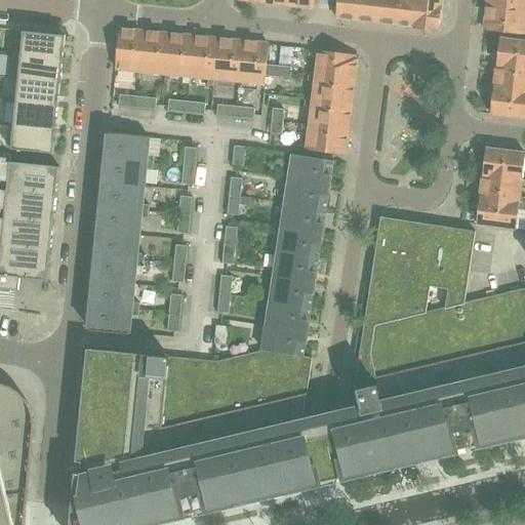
[(358,0),(338,0),(337,12),(335,12),(335,15),(336,16),(336,17),(357,21),(358,0)]
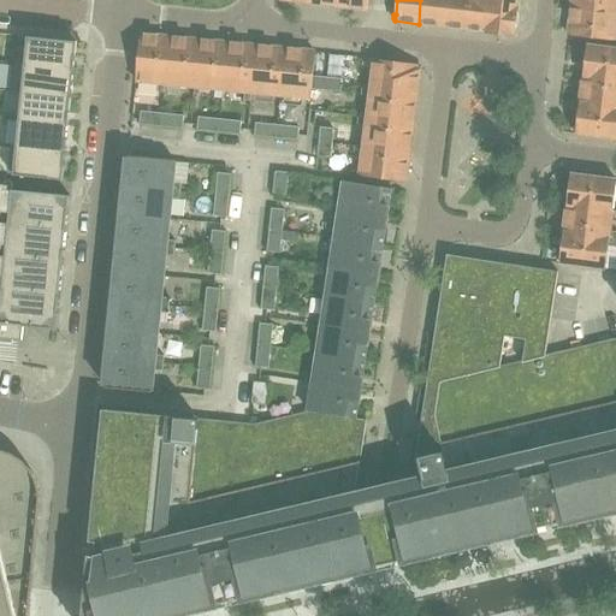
[(420,0),(419,24),(434,25),(442,27),(444,0),(420,0)]
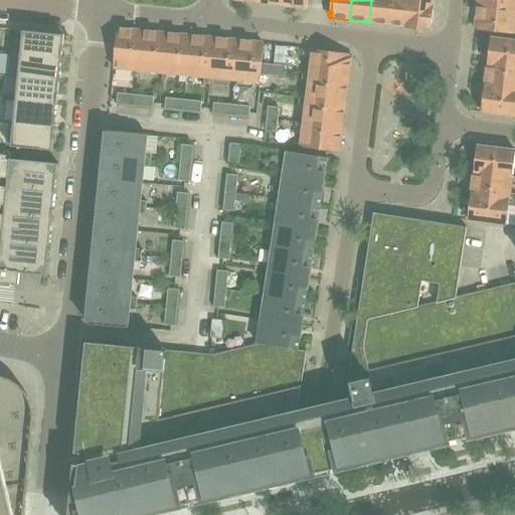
[(389,24),(391,0),(371,0),(369,22),(389,24)]
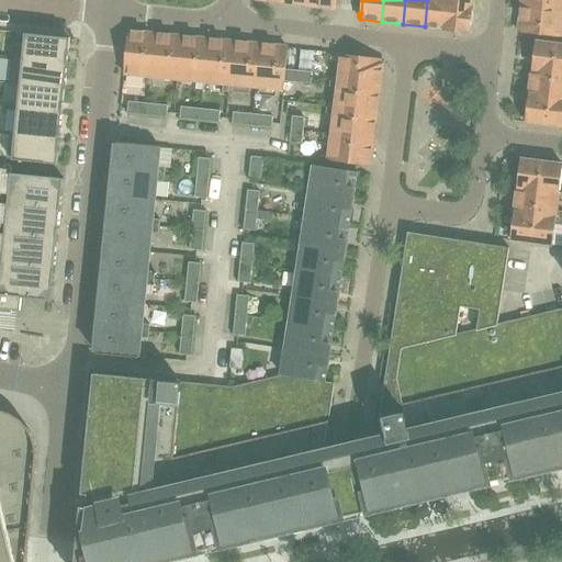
[(427,0),(425,26),(438,29),(444,29),(444,30),(445,31),(448,31),(450,4),(447,4),(447,0),(427,0)]
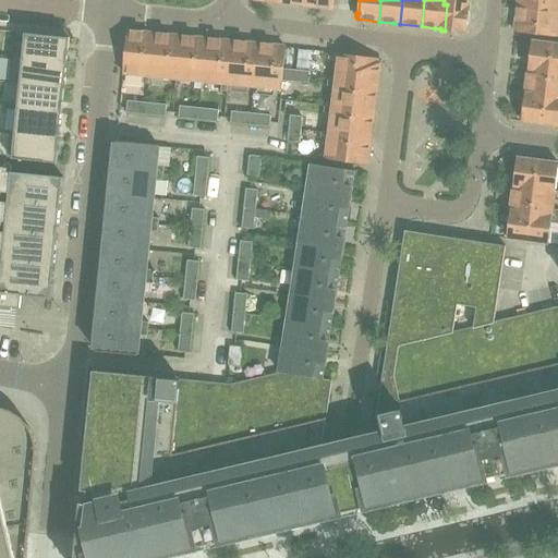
[(444,0),(444,4),(447,4),(445,31),(463,33),(465,33),(466,33),(466,29),(470,23),(470,16),(469,11),(469,7),(468,7),(468,0),(444,0)]
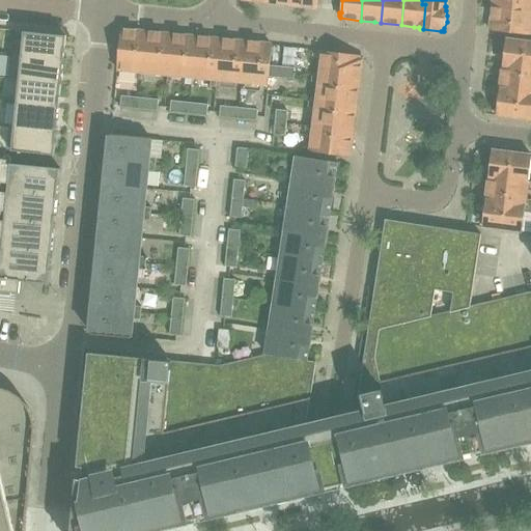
[(530,0),(493,0),(494,4),(530,8),(530,0)]
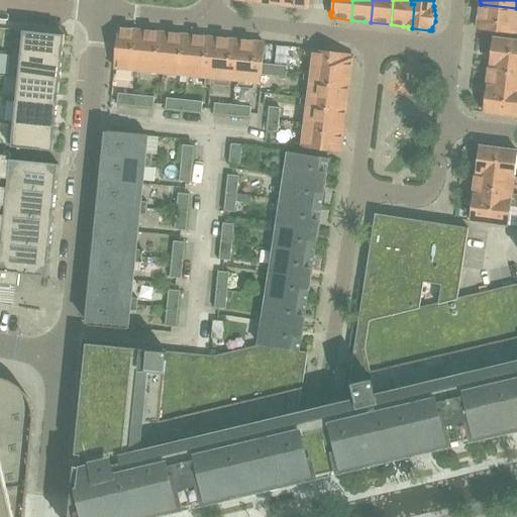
[(516,8),(481,4),(478,30),(516,34),(516,32),(516,8)]
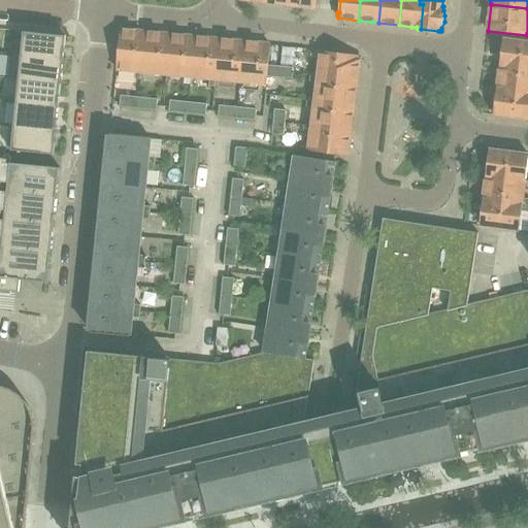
[(121,29),(119,45),(117,69),(136,71),(135,78),(141,79),(141,71),(142,72),(146,32),(121,29)]
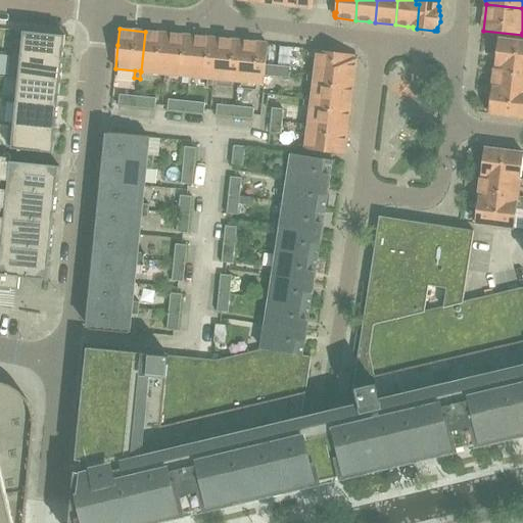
[(63,59),(64,46),(65,36),(53,34),(18,31),(16,53),(15,54),(63,59)]
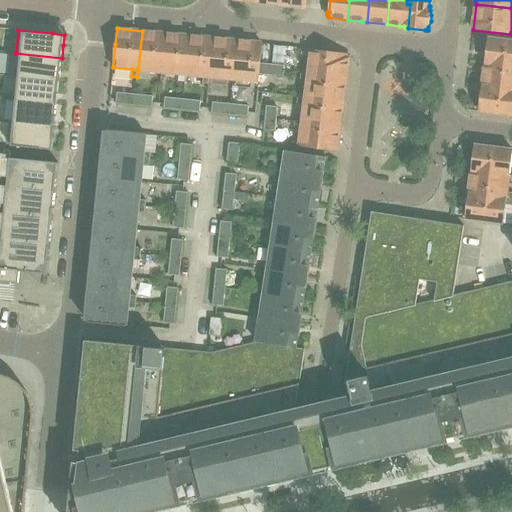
[(166,33),(142,31),(138,70),(162,72),(166,33)]
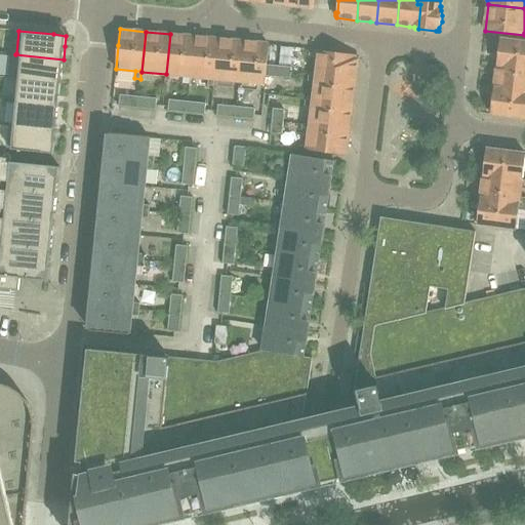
[(190,84),(191,76),(195,37),(170,34),(166,74),(184,76),(183,83),(190,84)]
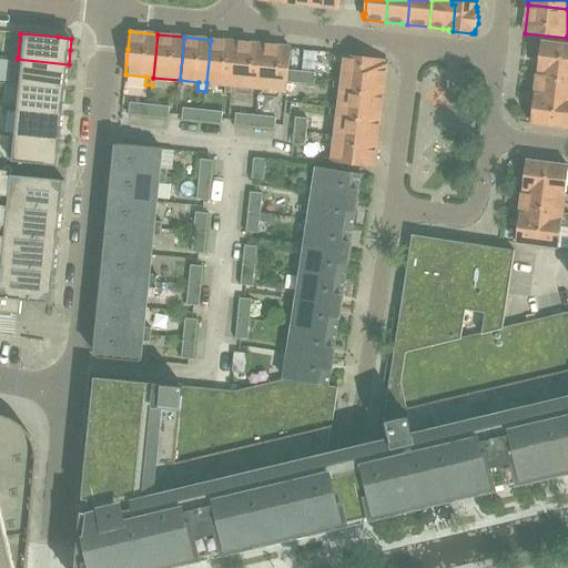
[(237,42),(211,40),(206,82),(225,84),(225,93),(232,93),(233,85),(237,42)]
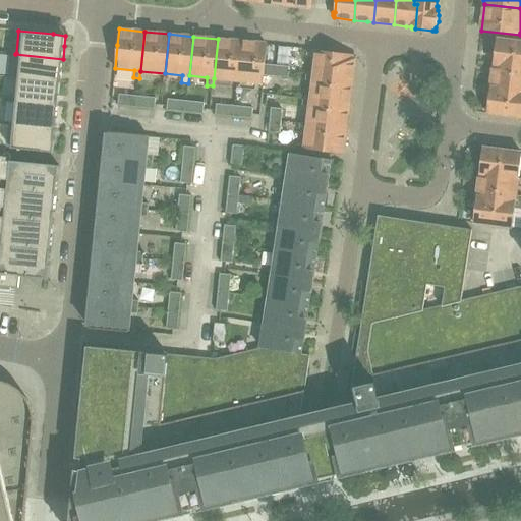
[(520,41),(497,38),(494,63),(520,66),(520,41)]
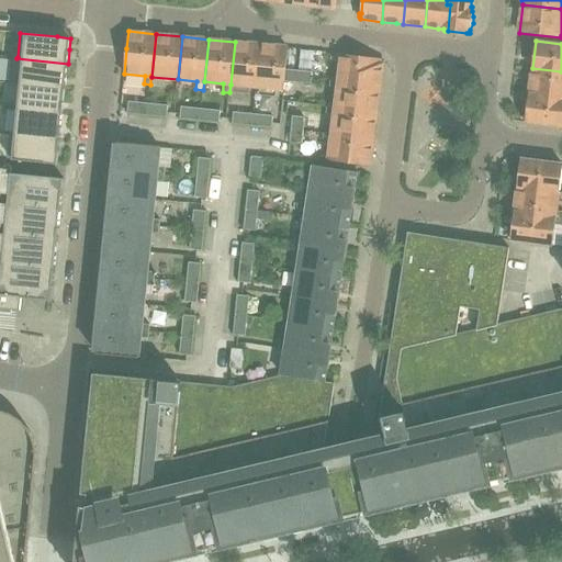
[(249,86),(257,87),(261,44),(235,42),(231,85),(234,85),(233,93),(249,94),(249,86)]
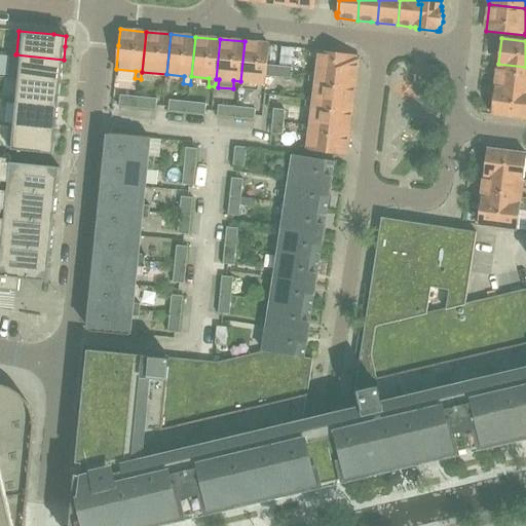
[(265,83),(269,44),(245,41),(240,81),(242,81),(241,89),(258,91),(259,83),(265,83)]
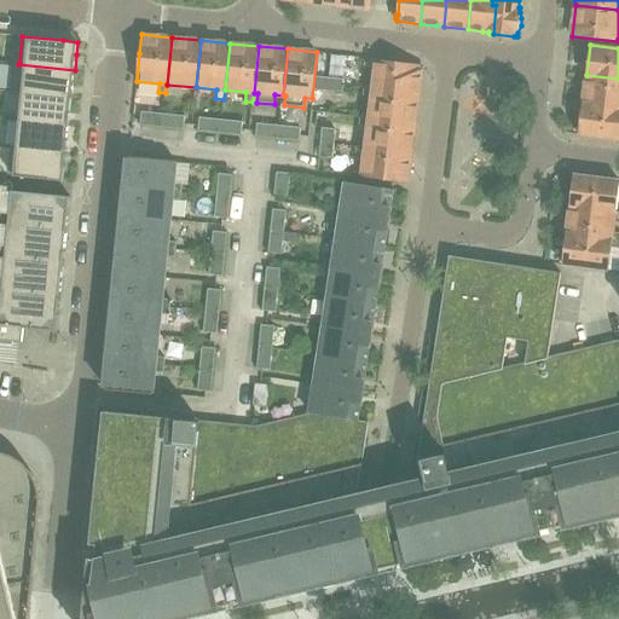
[(372,90),(420,96),(422,69),(415,69),(415,64),(368,58),(368,65),(376,67),(372,90)]
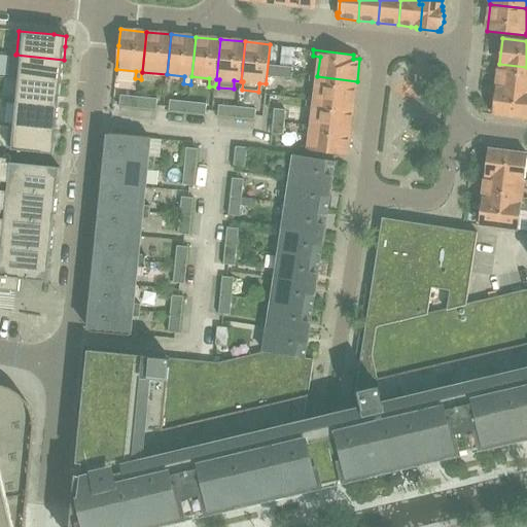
[(15,55),(16,54),(11,54),(8,78),(19,79),(19,78),(61,83),(62,73),(64,60),(15,55)]
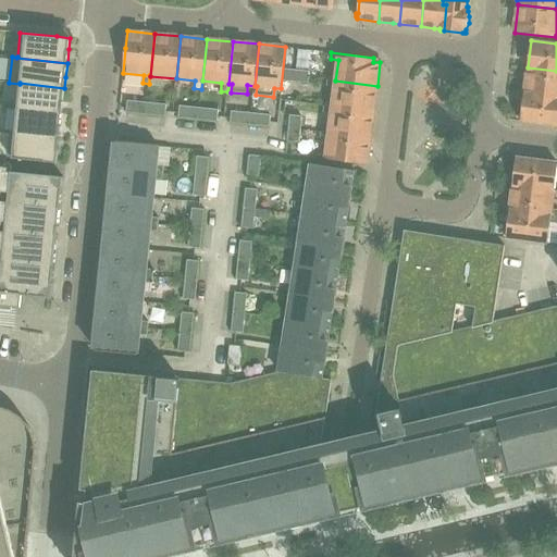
[(556,71),(528,67),(524,94),(556,97),(556,71)]
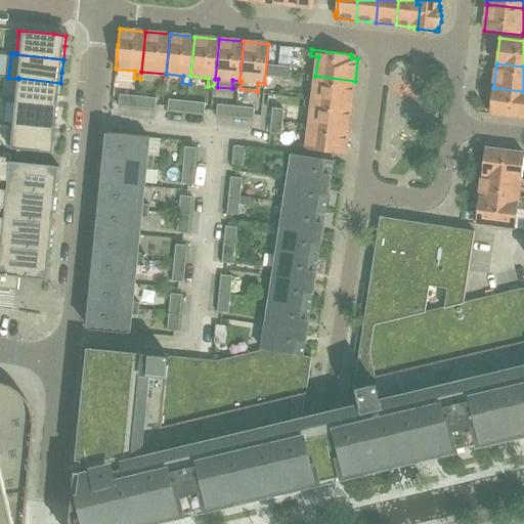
[(277,77),(278,66),(266,64),(265,76),(277,77)]
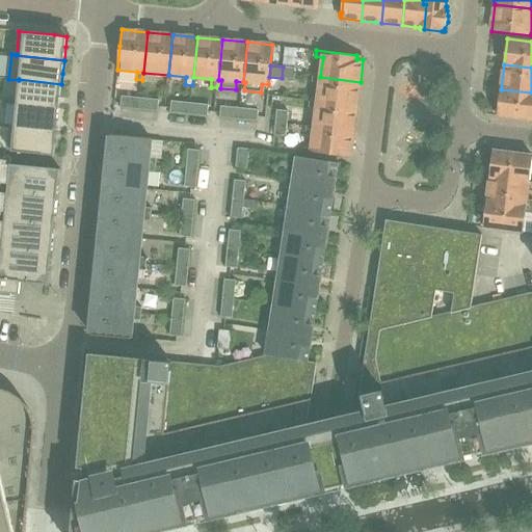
[(283,67),(282,78),(294,79),(295,68),(283,67)]
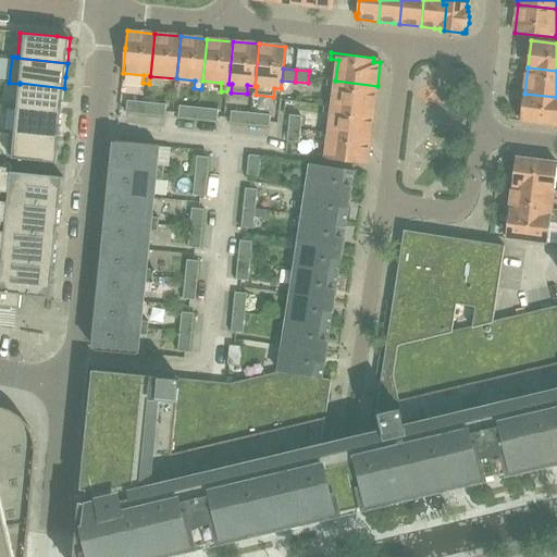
[(334,87),(332,107),(374,112),(378,86),(335,81),(327,79),(326,86),(334,87)]
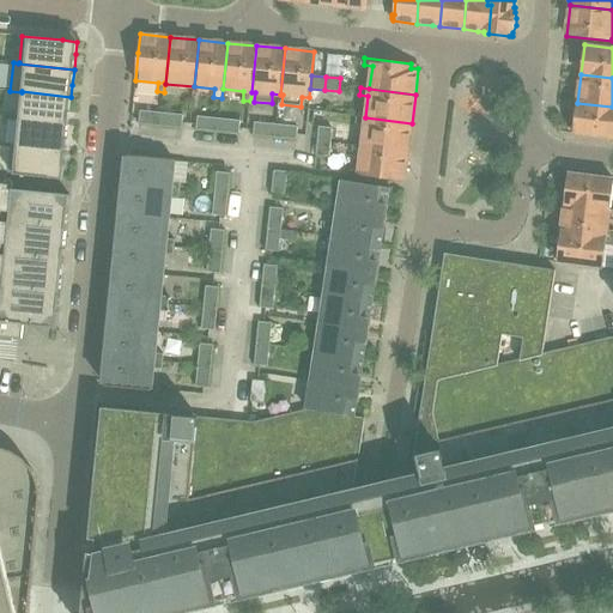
[(22,91),(22,92),(19,119),(68,123),(68,121),(70,121),(70,120),(68,120),(70,113),(70,111),(71,97),(22,91)]
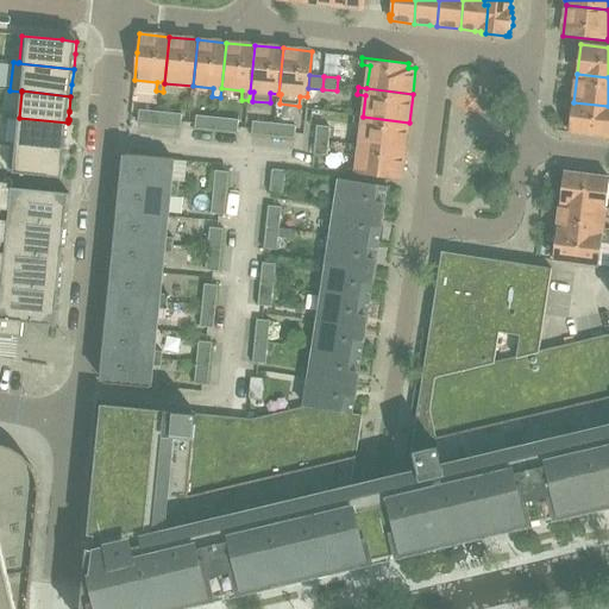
[(569,132),(608,136),(608,106),(573,102),(569,132)]
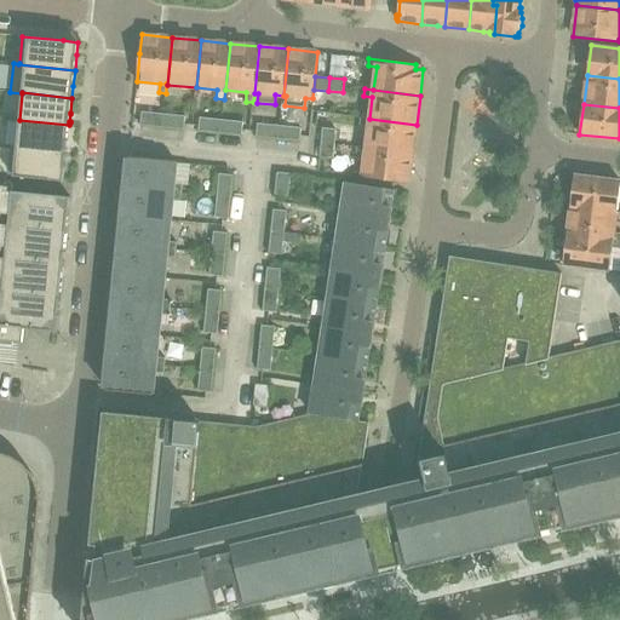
[(141,125),(164,127),(165,114),(142,112),(141,125)]
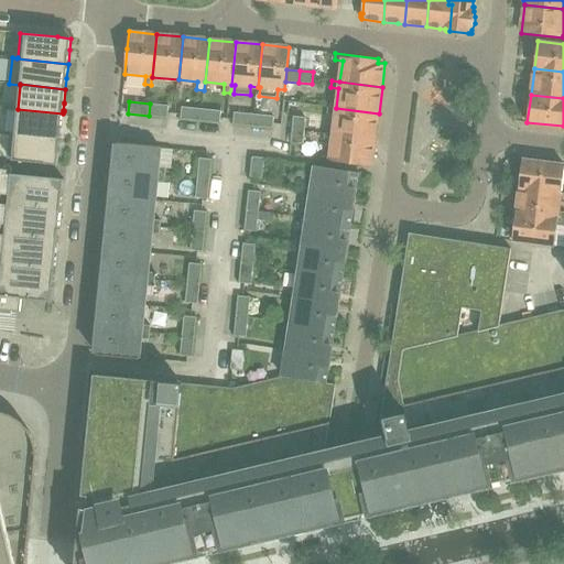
[(169,106),(150,104),(149,116),(167,118),(169,106)]
